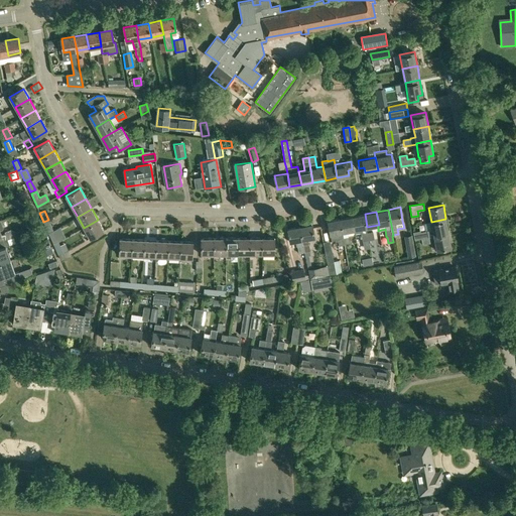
[(355,230),(355,233),(361,232),(363,241),(370,240),(368,233),(367,233),(366,228),(367,227),(365,214),(353,216),(355,230)]
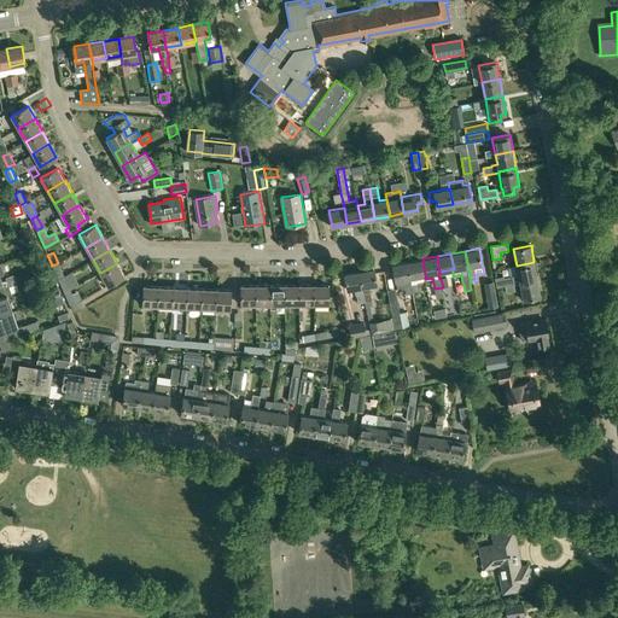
[(407,261),(410,278),(417,277),(425,275),(423,258),(407,261)]
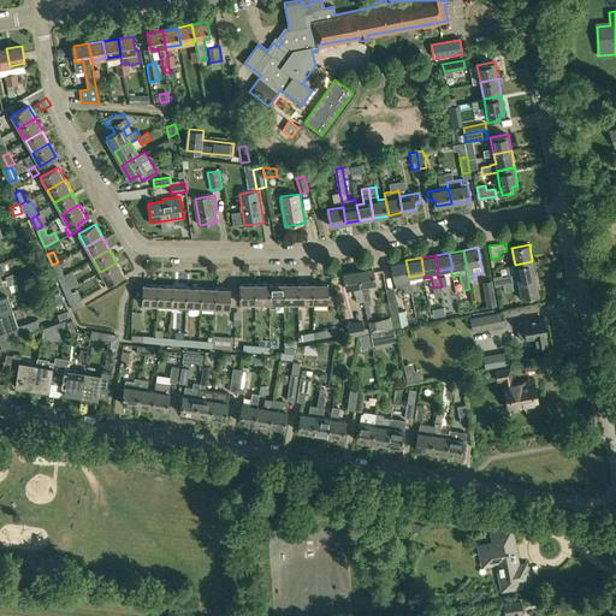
[(409,277),(406,260),(391,264),(396,286),(401,286),(401,288),(403,288),(404,294),(413,291),(409,277)]
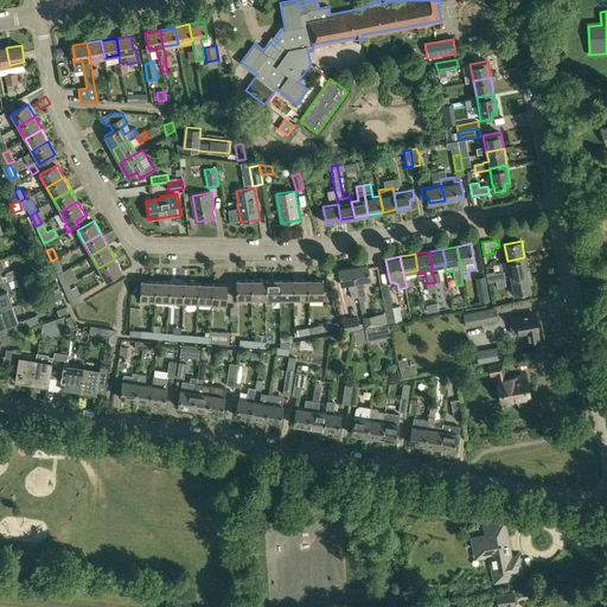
[(0,285),(10,282),(20,278),(18,272),(13,270),(6,273),(7,274),(1,276),(0,272),(0,270),(2,270),(4,268),(1,260),(1,259),(0,257),(0,285)]
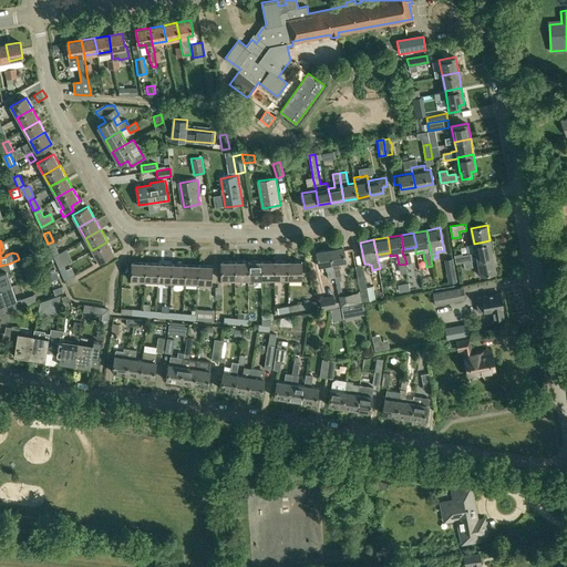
[(472,260),(477,259),(493,256),(490,240),(474,244),(475,251),(470,253),(470,254),(462,255),(454,256),(455,264),(464,261),(472,260)]
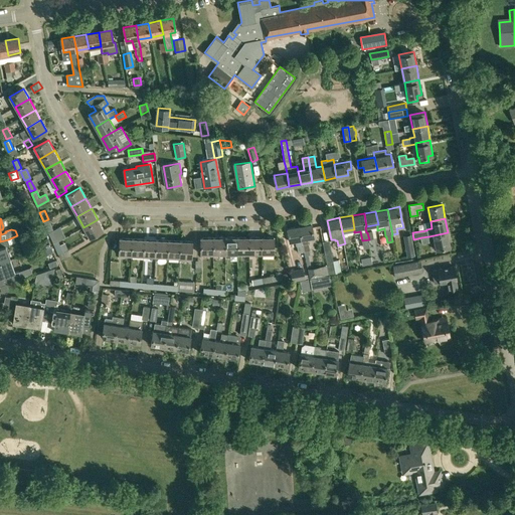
[(83,227),(90,238),(104,230),(98,219),(83,227)]
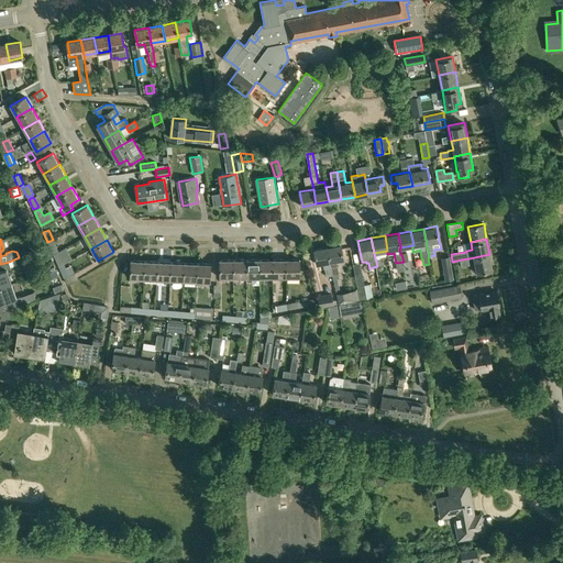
[(48,244),(53,254),(58,252),(54,242),(48,244)]
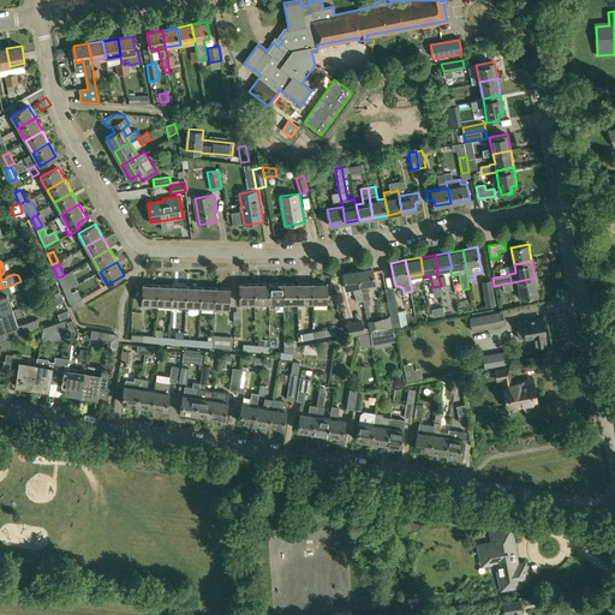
[(364,300),(363,300),(364,308),(365,308),(368,306),(366,299),(370,299),(368,284),(382,281),(380,270),(374,272),(372,266),(358,269),(364,300)]
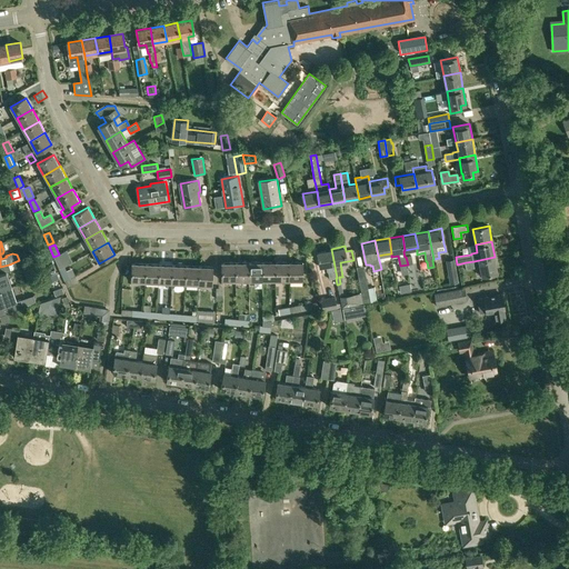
[(329,279),(336,278),(337,278),(331,249),(318,251),(321,272),(328,271),(329,279)]
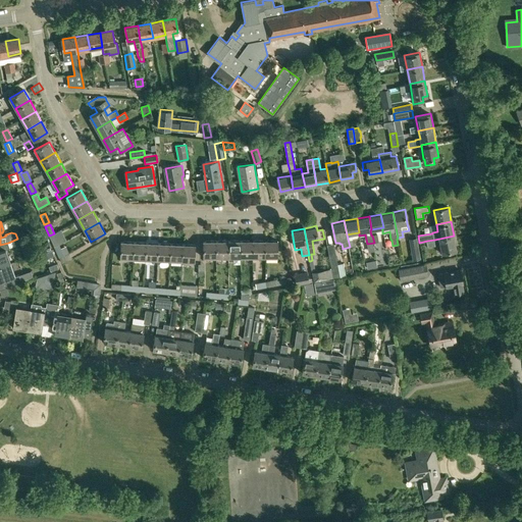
[(50,238),(54,248),(59,245),(55,236),(50,238)]
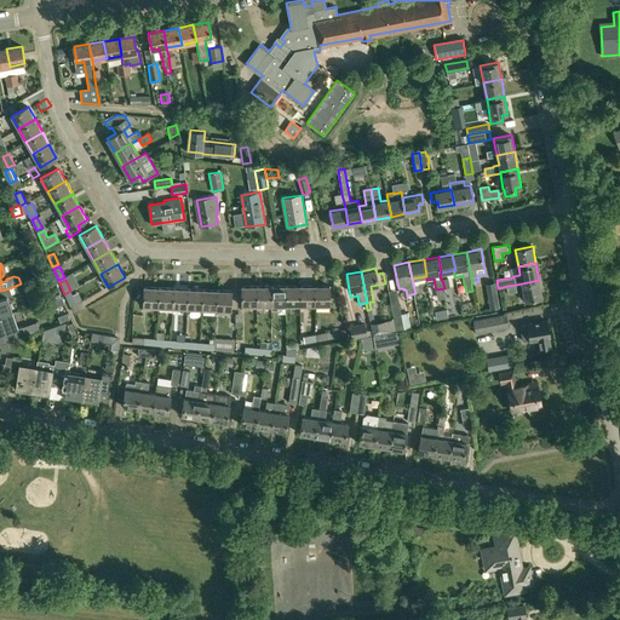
[(522,283),(524,300),(543,297),(539,280),(522,283)]
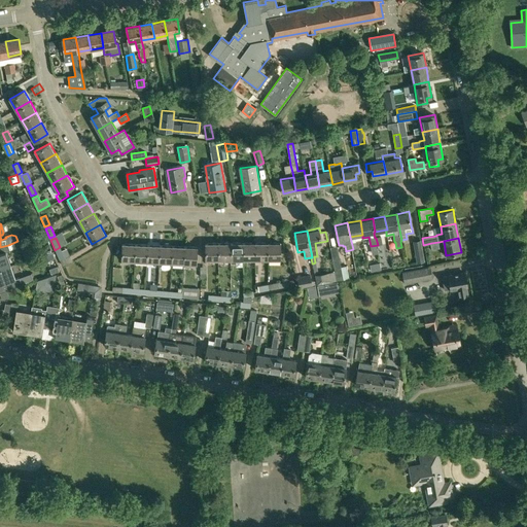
[(413,241),(417,262),(424,261),(421,239),(413,241)]
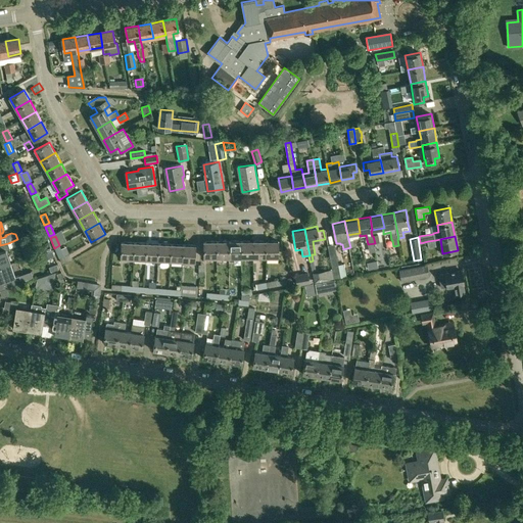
[(229,241),(229,256),(241,256),(241,240),(229,241)]
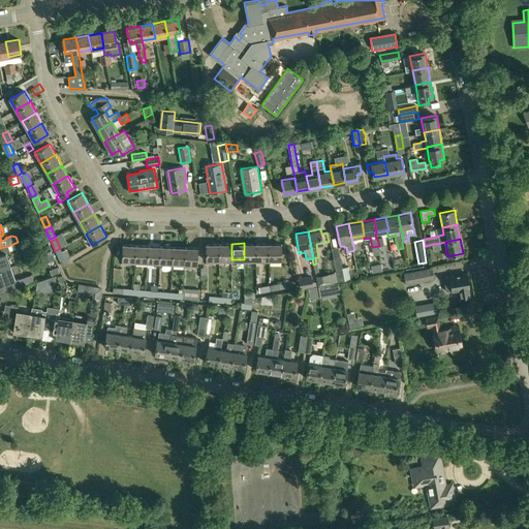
[(244,243),(244,259),(256,259),(256,243),(244,243)]
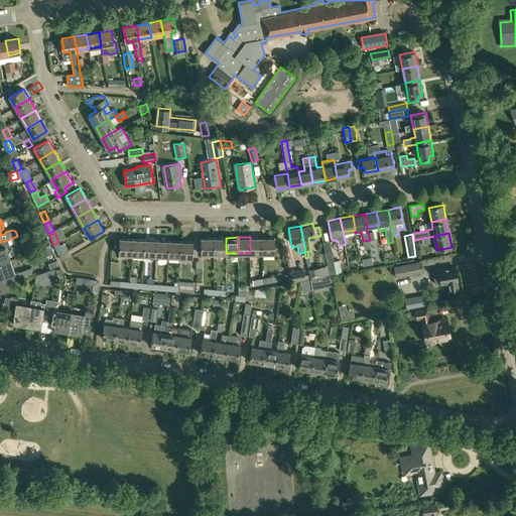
[(250,237),(250,253),(262,253),(262,237),(250,237)]
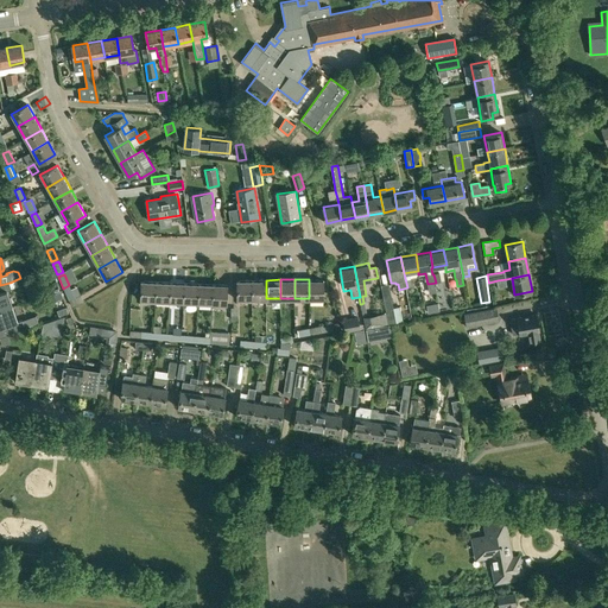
[(309,279),(309,298),(324,298),(324,279),(309,279)]
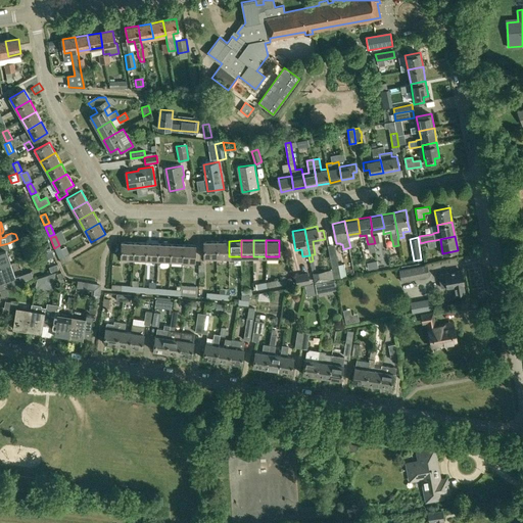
[(122,257),(134,258),(135,241),(122,241),(122,257)]
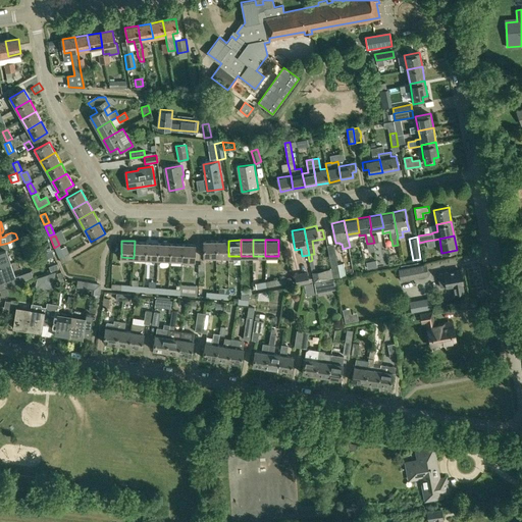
[(134,258),(146,258),(147,242),(135,241),(134,258)]
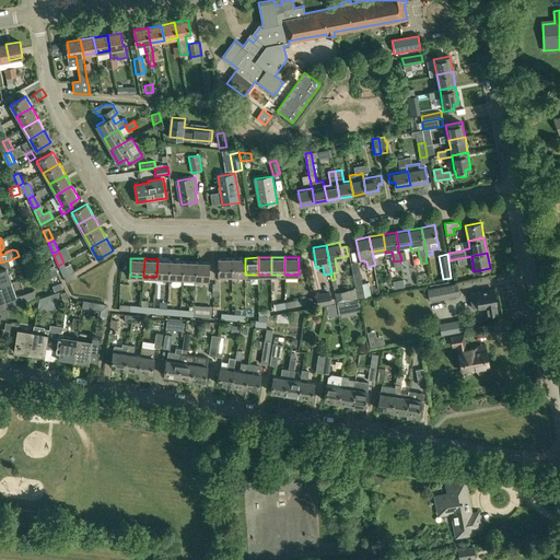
[(219,258),(219,275),(232,275),(232,258),(219,258)]
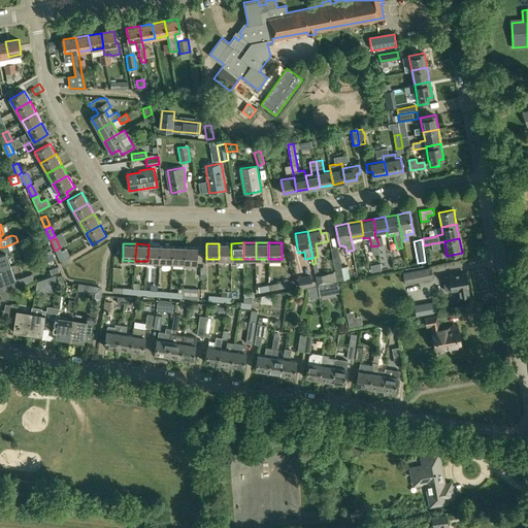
[(219,243),(219,259),(231,259),(231,243),(219,243)]
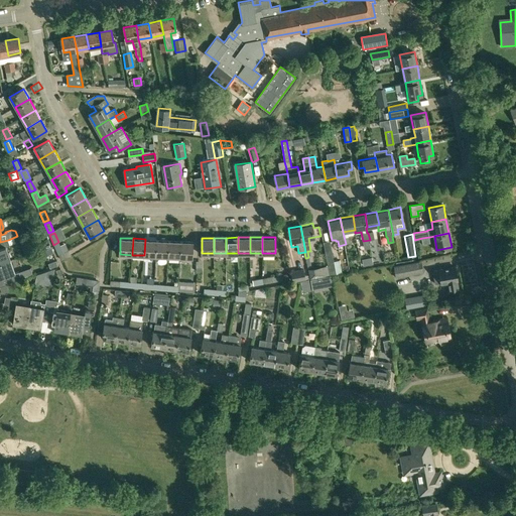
[(144,255),(156,256),(156,240),(145,239),(144,255)]
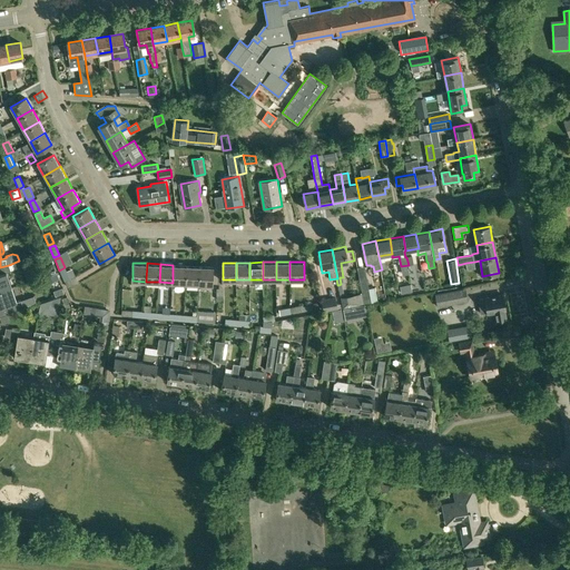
[(0,291),(11,287),(6,273),(11,272),(9,265),(0,267),(0,291)]
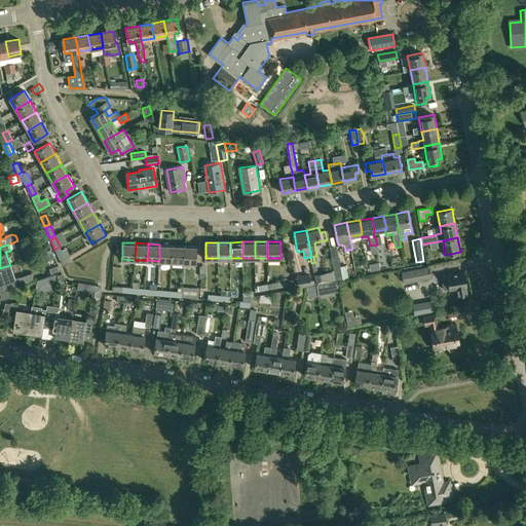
[(159,261),(172,261),(172,245),(159,245),(159,261)]
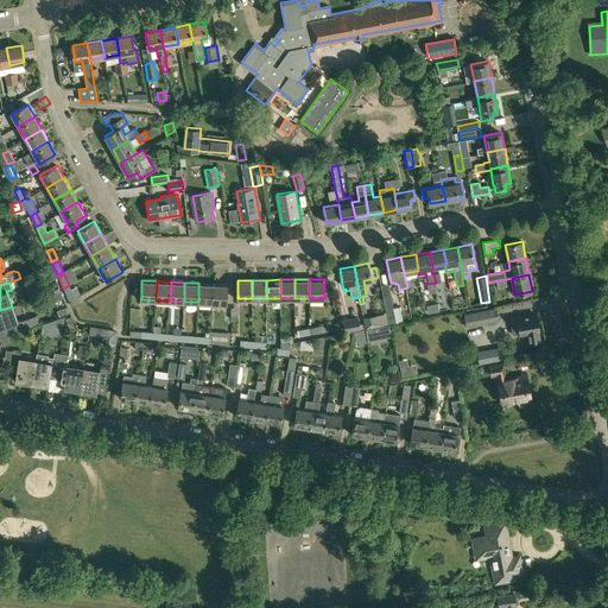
[(198,302),(213,303),(213,284),(198,283),(198,302)]
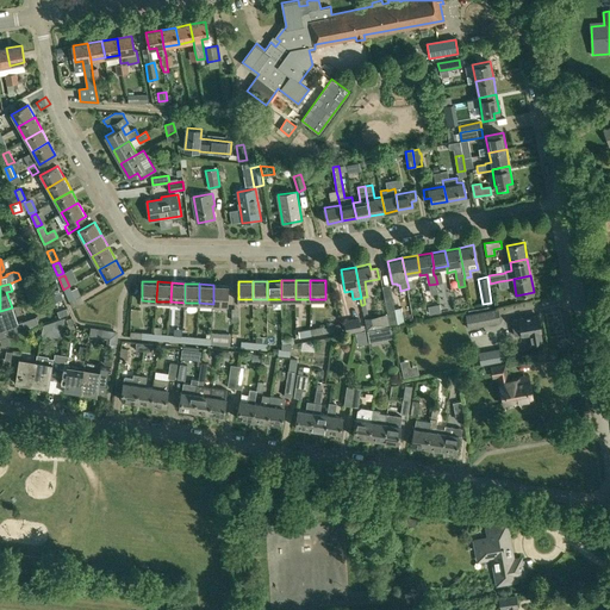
[(213,304),(228,305),(229,285),(213,285),(213,304)]
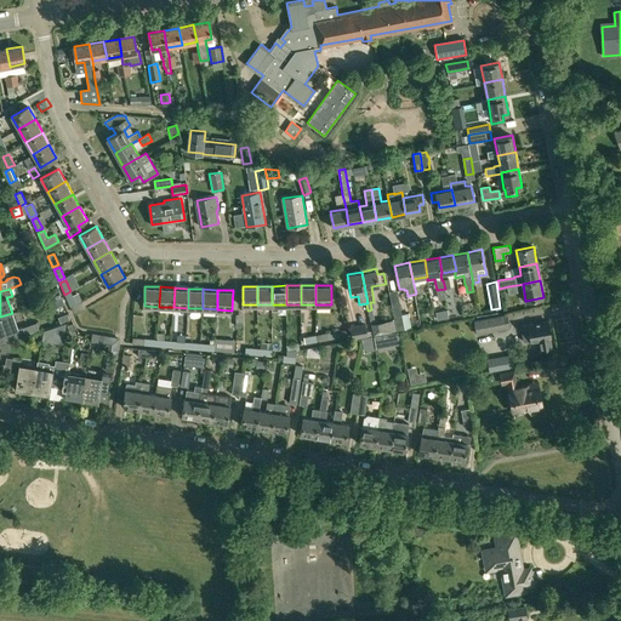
[(445,294),(446,303),(459,302),(457,294),(445,294)]
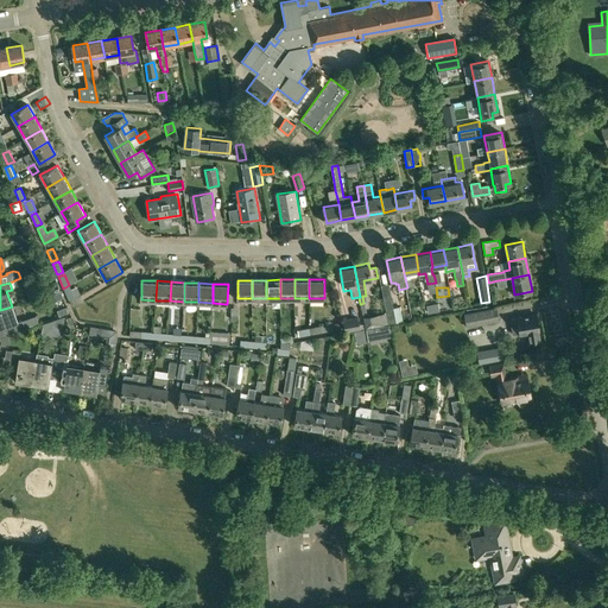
[(65,293),(73,306),(83,302),(81,295),(75,297),(71,290),(65,293)]
